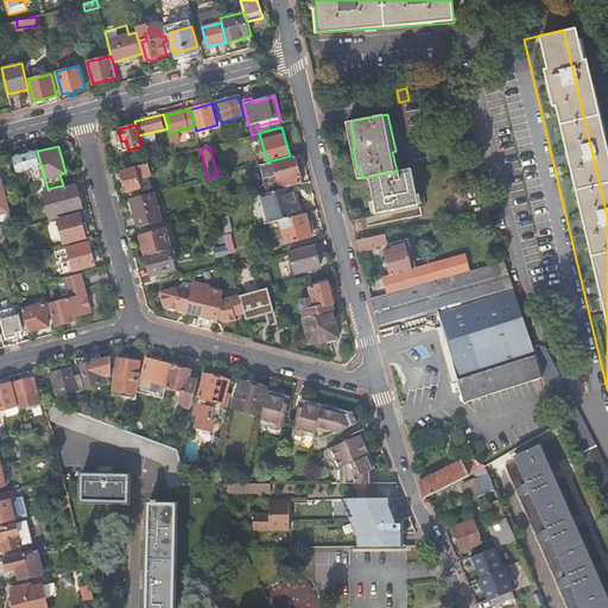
[(31,163),(39,191),(43,190),(48,189),(37,151),(36,147),(12,153),(16,168),(31,163)]
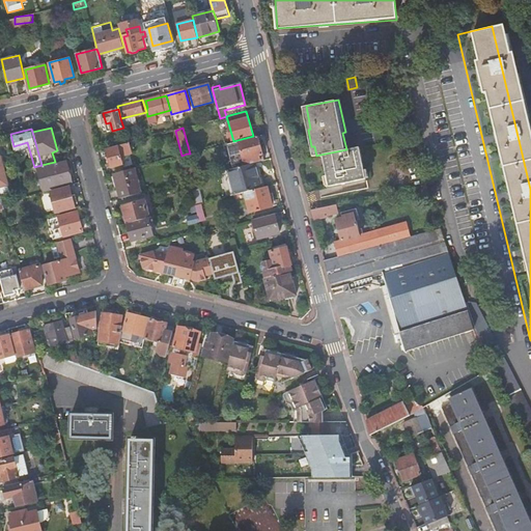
[(254,163),(264,161),(262,155),(258,136),(239,140),(244,160),(245,165),(254,163)]
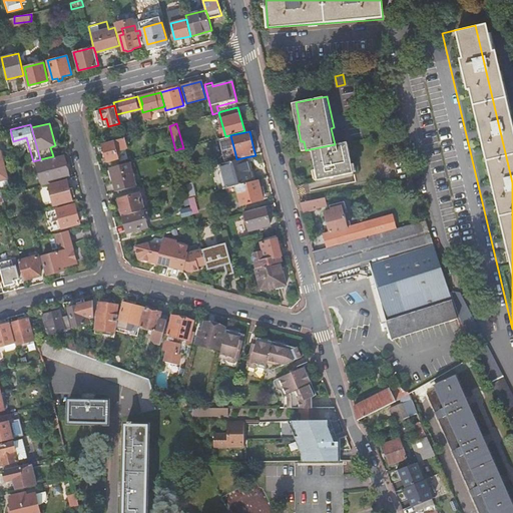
[(123,138),(113,141),(113,142),(103,145),(107,162),(118,159),(116,151),(127,148),(124,137),(123,138)]
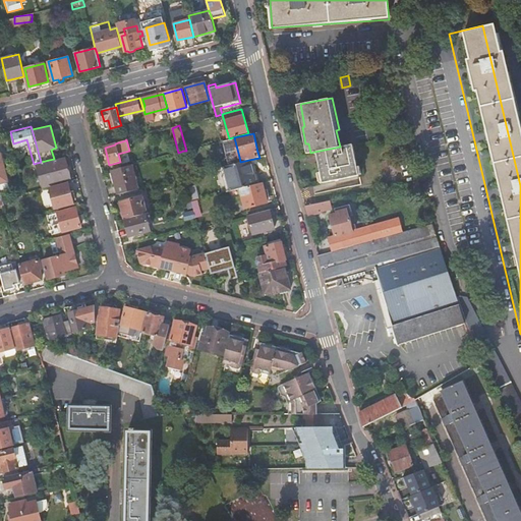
[(356,165),(352,143),(340,147),(314,152),(315,154),(316,154),(321,173),(323,182),(359,175),(358,174),(356,165)]
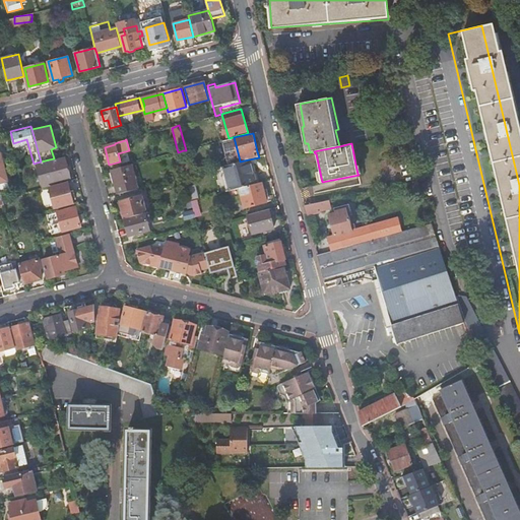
[(183,150),(178,152),(181,165),(187,163),(183,150)]
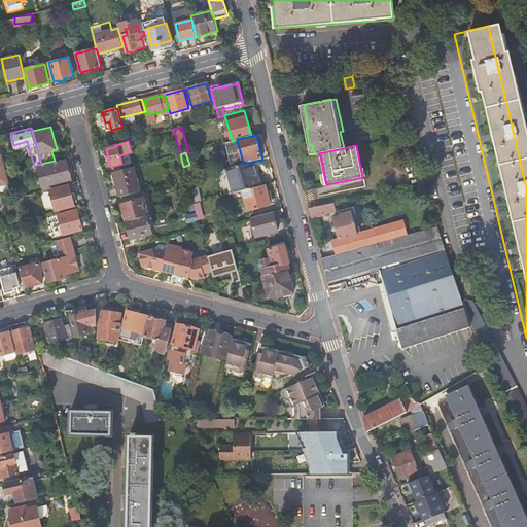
[(37,165),(44,190),(57,186),(56,184),(71,180),(66,161),(50,164),(49,162),(41,164),(37,165)]
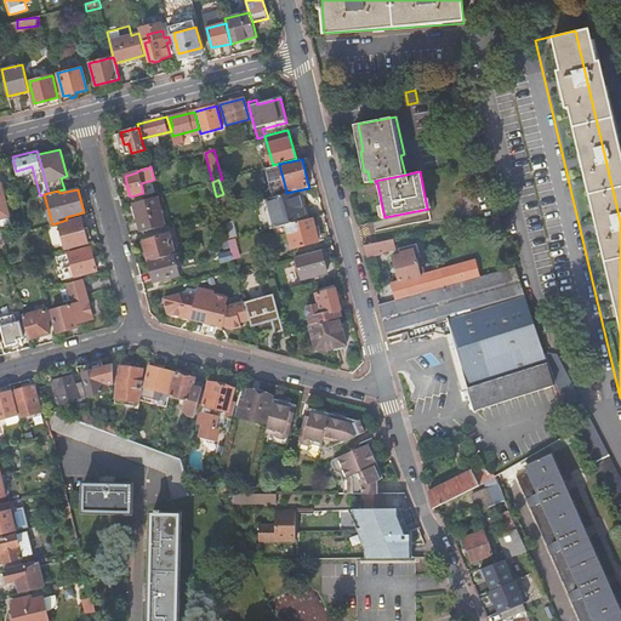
[(286,193),(267,199),(274,228),(286,224),(309,218),(303,197),(300,197),(297,191),(286,193)]
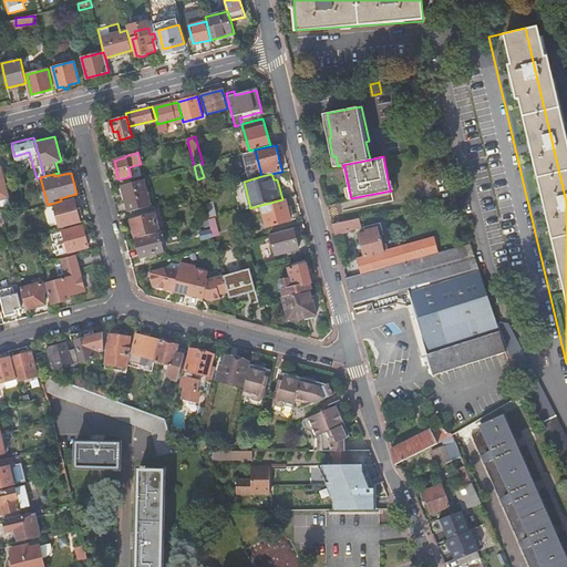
[(150,206),(142,179),(122,185),(122,188),(125,199),(129,212),(150,206)]
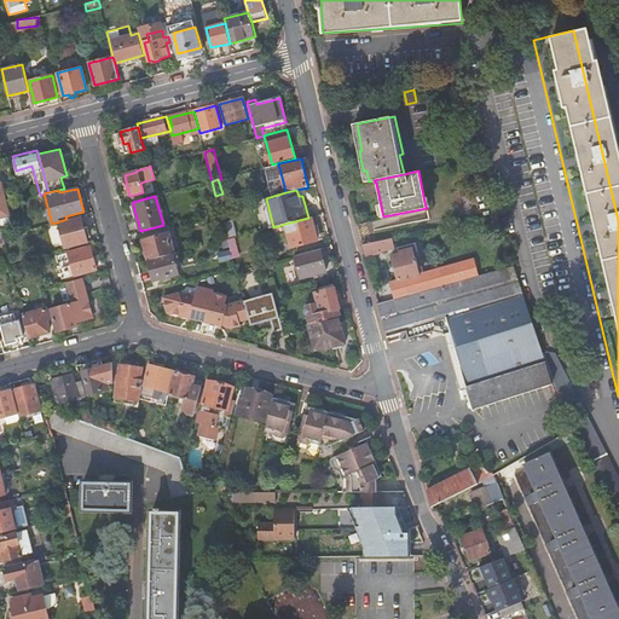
[(81,218),(59,224),(65,248),(87,242),(81,218)]
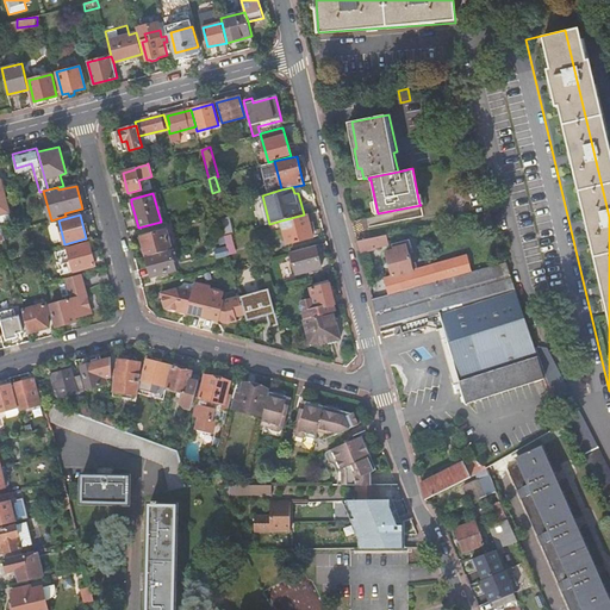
[(307,215),(304,215),(281,221),(287,243),(312,237),(307,215)]
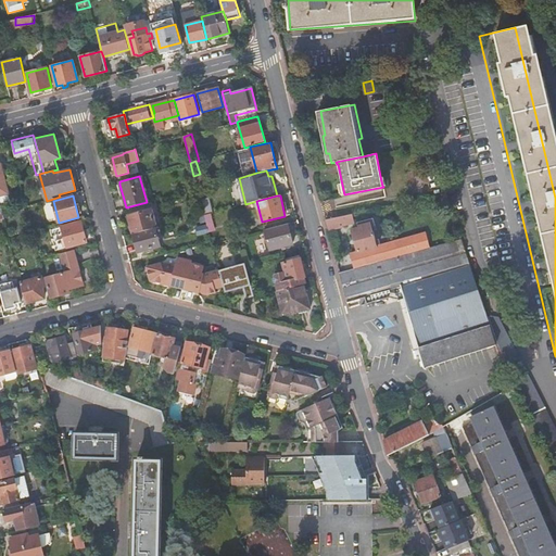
[(155,228),(156,228),(151,209),(133,214),(134,219),(130,220),(134,234),(155,228)]
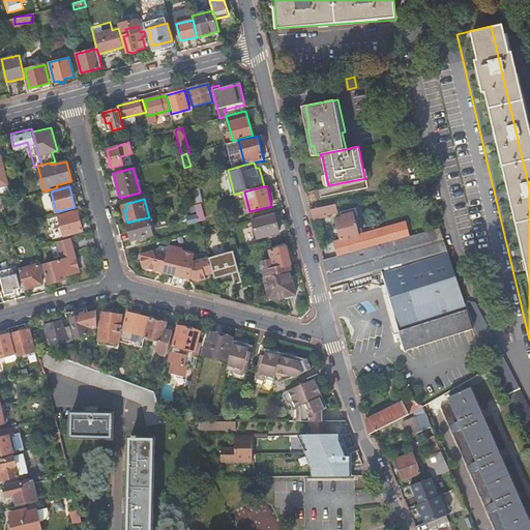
[(197,204),(200,219),(205,218),(203,203),(197,204)]
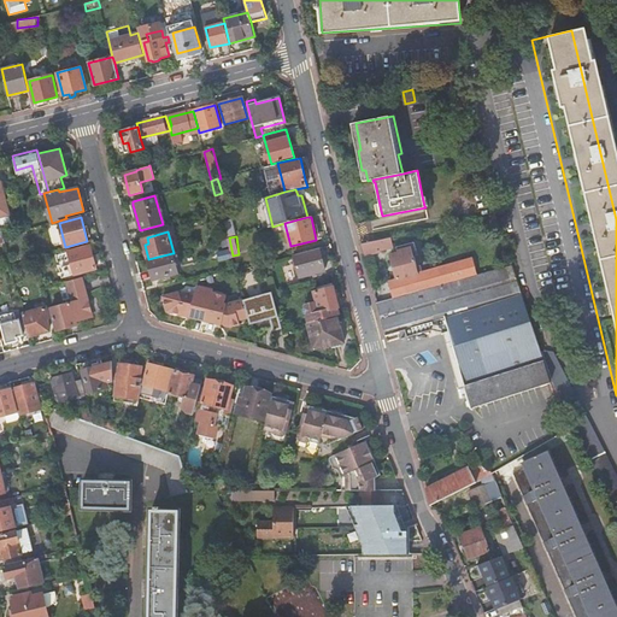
[(395,247),(393,238),(363,245),(365,256),(382,252),(381,251),(395,247)]
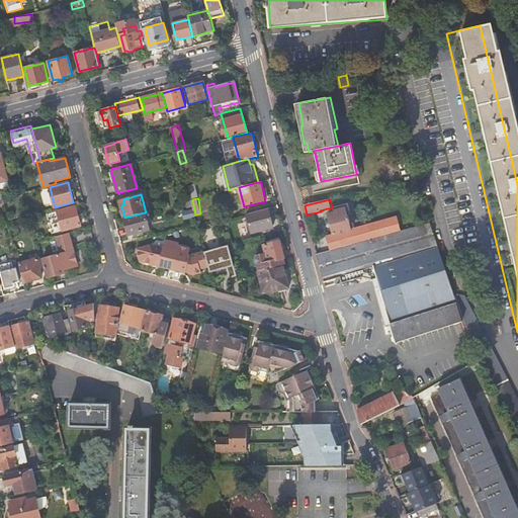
[(75,207),(58,211),(63,230),(80,226),(75,207)]
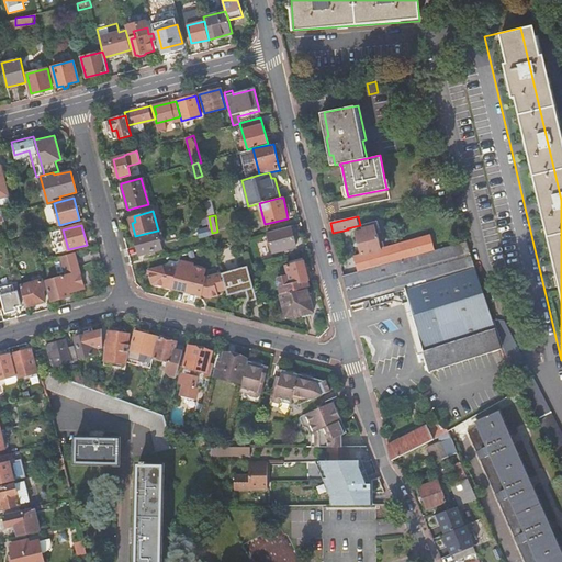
[(295,246),(290,226),(267,232),(272,251),(295,246)]
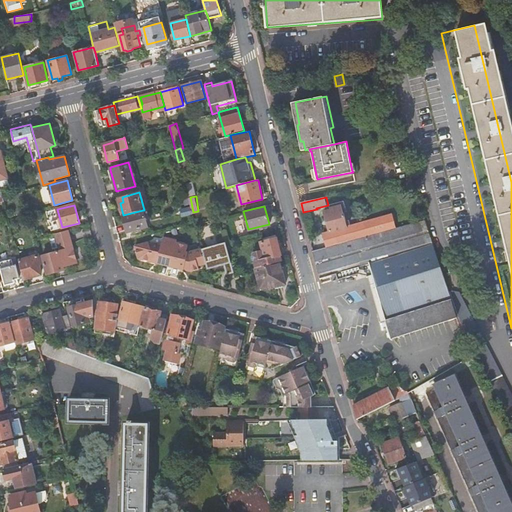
[(323,234),(327,247),(396,227),(392,215),(350,226),(348,227),(345,219),(348,219),(347,216),(345,217),(343,208),(325,213),(330,232),(323,234)]
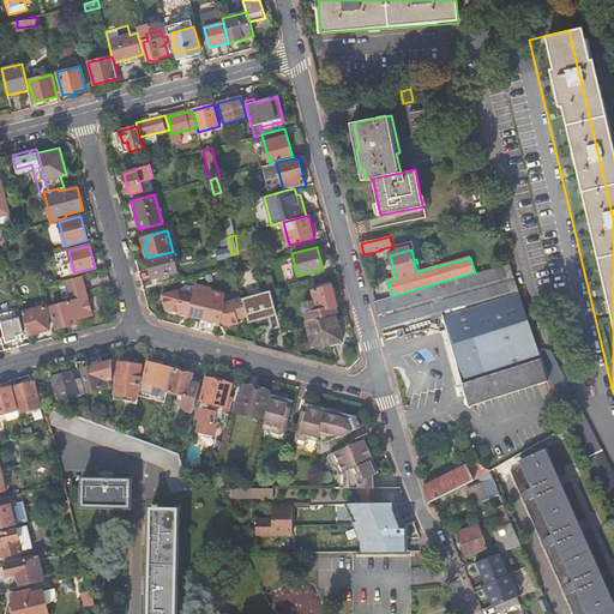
[(172,252),(148,258),(152,278),(176,271),(172,252)]
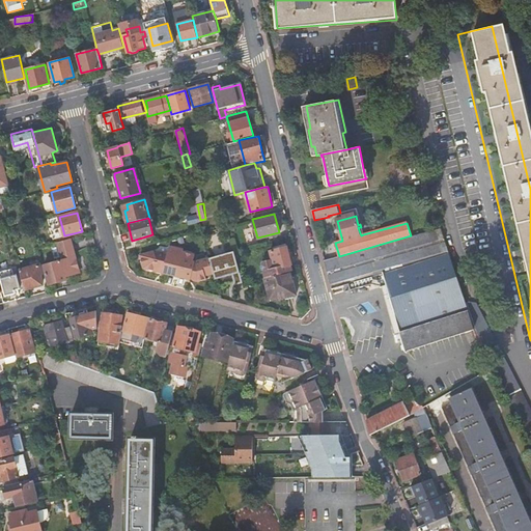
[(42,219),(31,222),(32,227),(44,225),(42,219)]
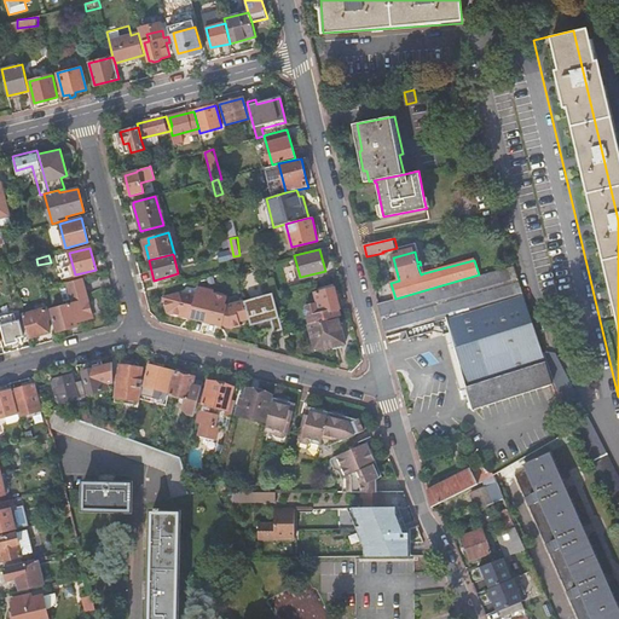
[(553,383),(544,354),(514,265),(479,275),(395,299),(379,304),(387,334),(441,319),(450,348),(467,411),(543,386),(553,383)]
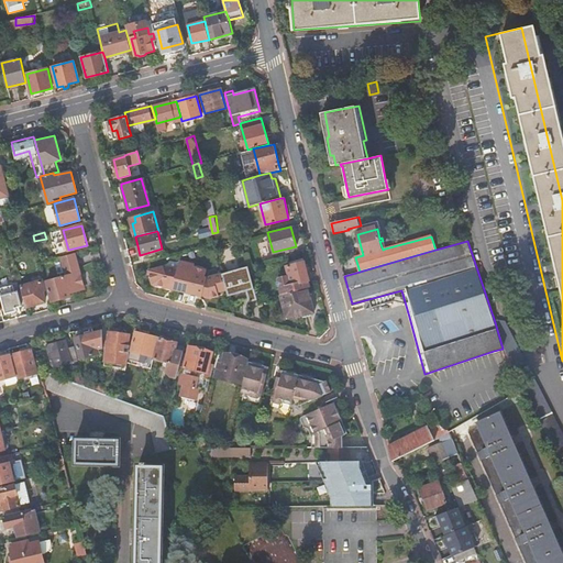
[(188,288),(194,264),(181,261),(179,262),(177,269),(163,266),(148,271),(152,284),(173,289),(187,293),(188,288)]
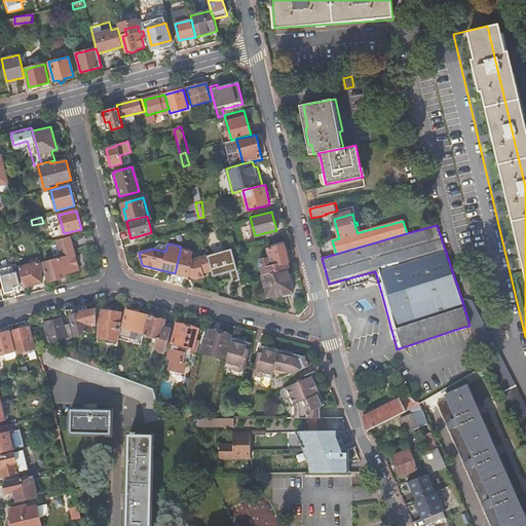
[(262,275),(287,269),(285,263),(289,262),(284,245),(267,249),(270,258),(261,260),(258,264),(259,268),(261,269),(262,272),(262,275)]
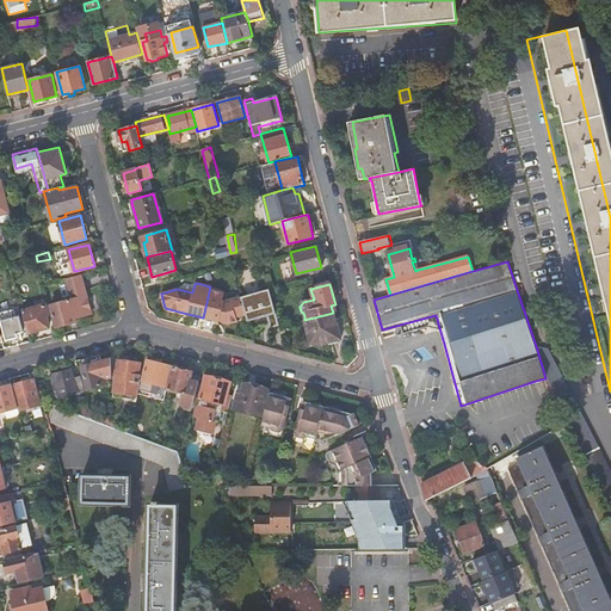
[(242,302),(240,297),(224,301),(222,301),(224,292),(210,289),(204,313),(203,318),(218,321),(228,323),(238,321),(236,316),(245,314),(242,302)]
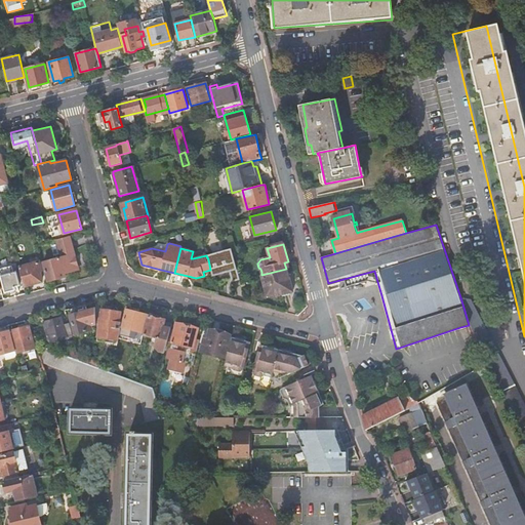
[(225,255),(208,259),(210,270),(214,283),(231,278),(225,255)]
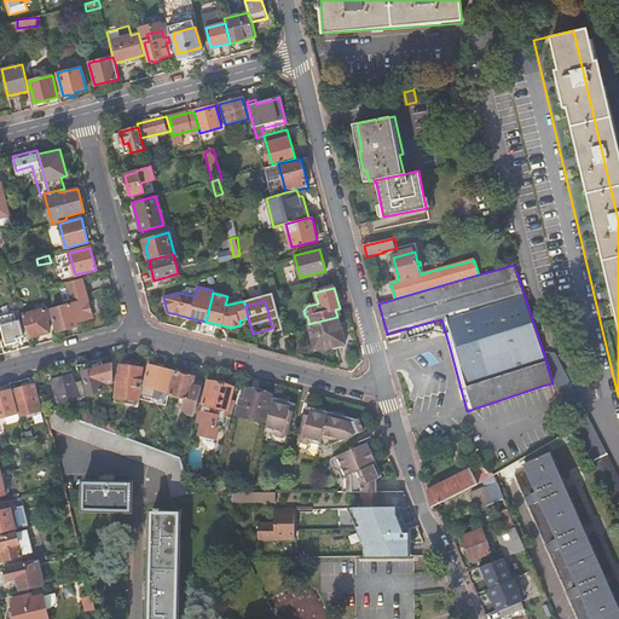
[(71,304),(52,308),(58,331),(77,325),(76,318),(79,318),(76,310),(74,310),(71,304)]
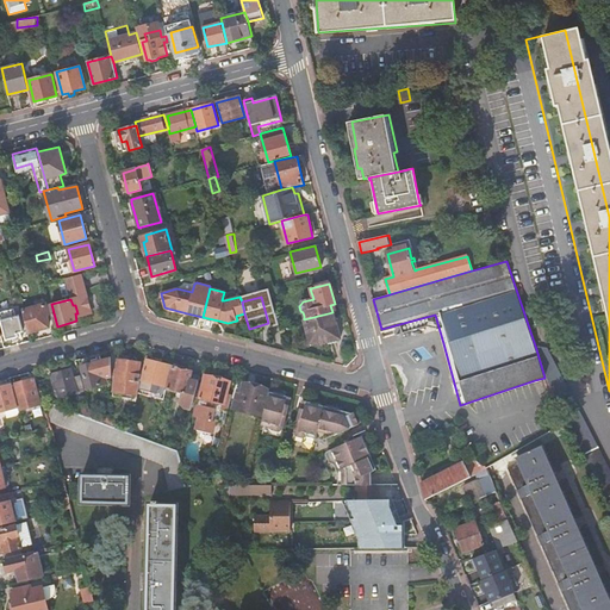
[(47,304),(23,310),(24,315),(29,330),(29,331),(49,327),(45,312),(48,311),(47,304)]
